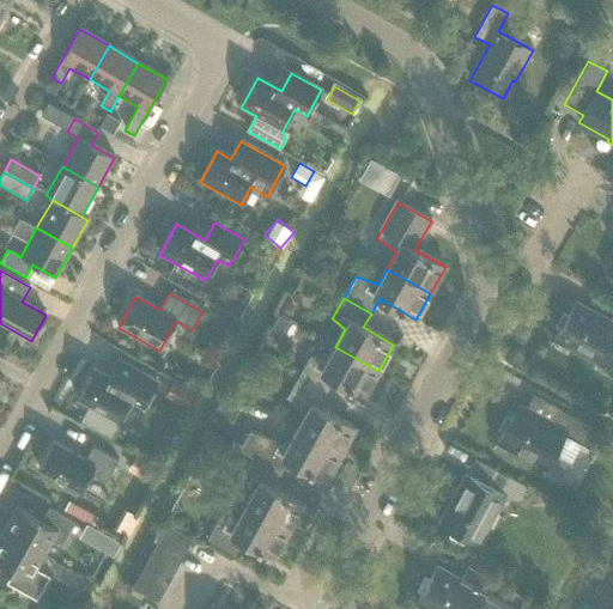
[(574,305),(556,339),(574,348),(572,351),(604,367),(612,349),(612,317),(610,326),(574,305)]
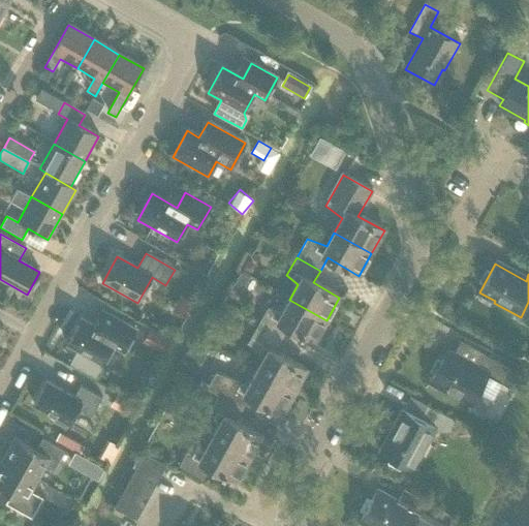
[(268,309),(257,328),(281,340),(288,328),(314,342),(327,320),(289,300),(281,313),(268,309)]
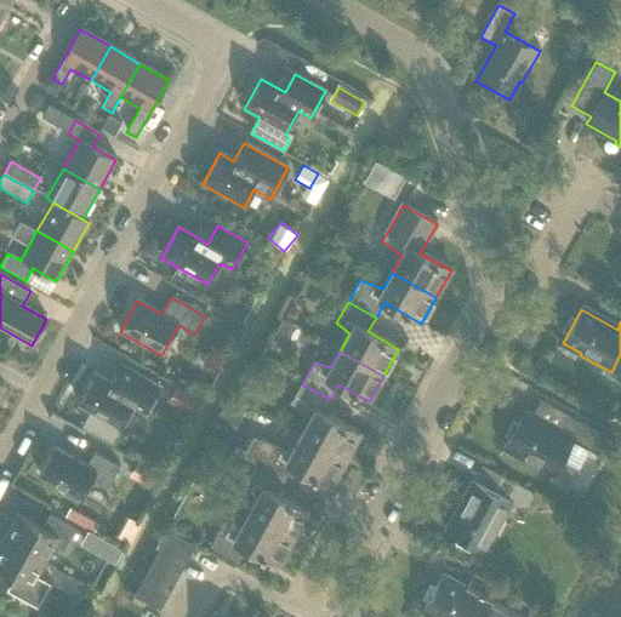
[(96,375),(79,405),(91,412),(83,428),(112,445),(132,407),(144,415),(159,387),(130,371),(120,389),(96,375)]
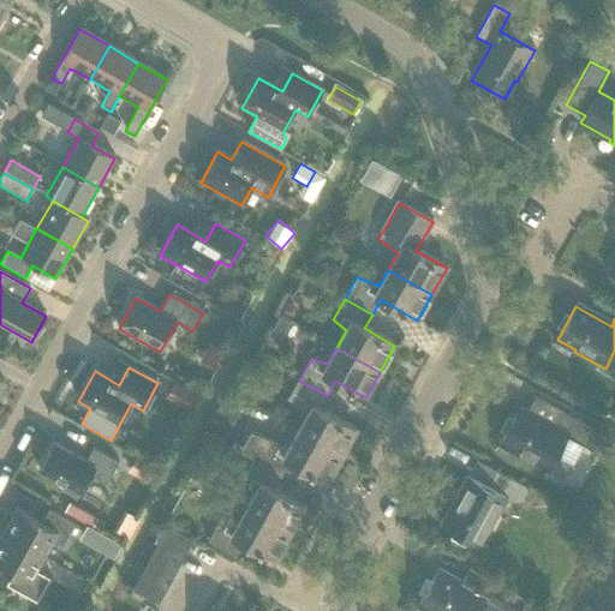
[(306,415),(297,432),(340,456),(356,430),(318,409),(327,395),(299,381),(287,400),(306,415)]
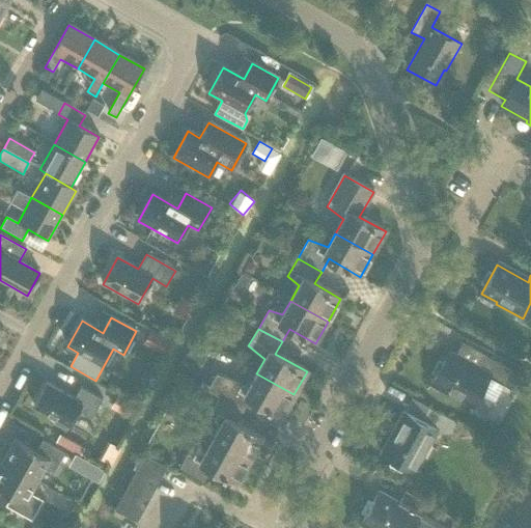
[(447,355),(431,383),(447,391),(446,393),(472,408),(469,413),(485,421),(504,386),(505,387),(512,373),(485,358),(478,371),(447,355)]
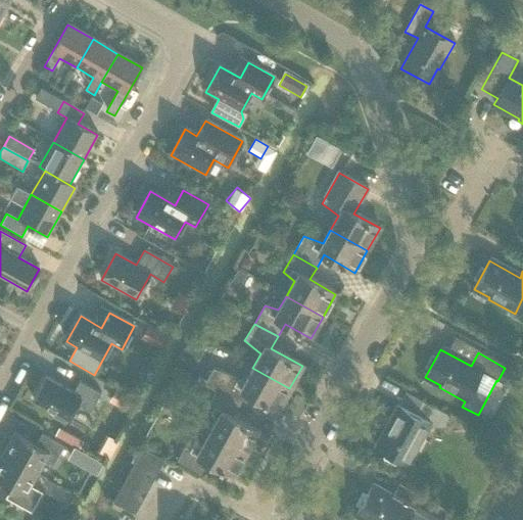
[(196,381),(216,392),(239,406),(246,393),(277,411),(289,388),(252,368),(245,381),(212,370),(206,381),(199,377),(196,381)]
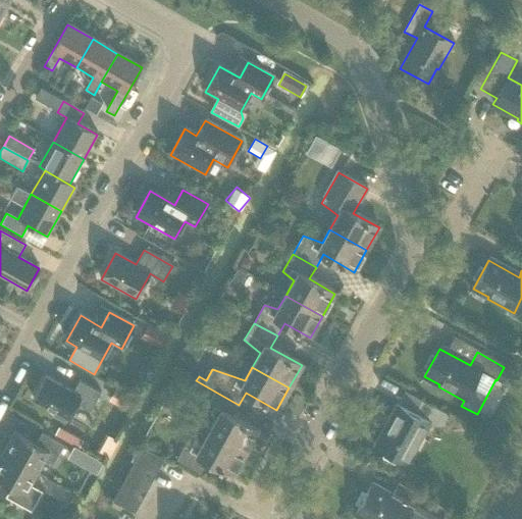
[(72,393),(45,377),(33,401),(67,420),(76,405),(90,413),(101,394),(79,381),(72,393)]
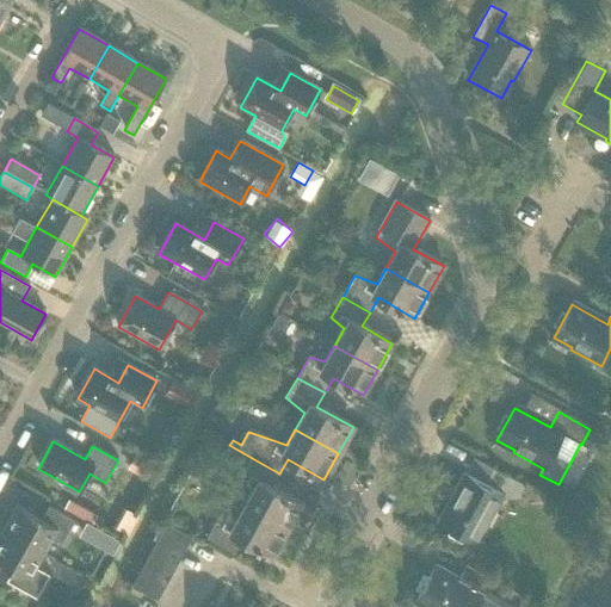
[(144,482),(155,468),(135,452),(124,466),(144,482)]
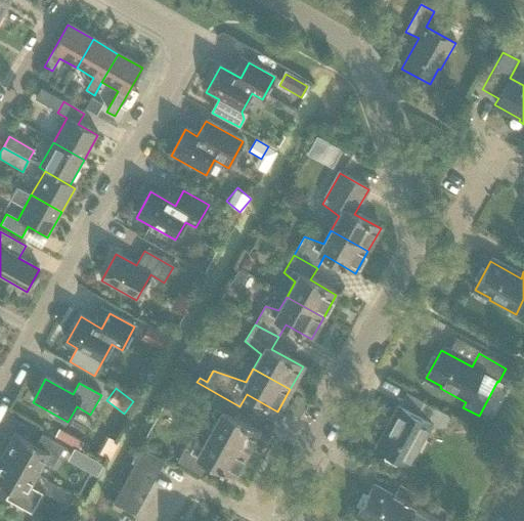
[(216,420),(208,434),(246,456),(259,433),(232,418),(239,406),(216,393),(206,410),(216,420)]
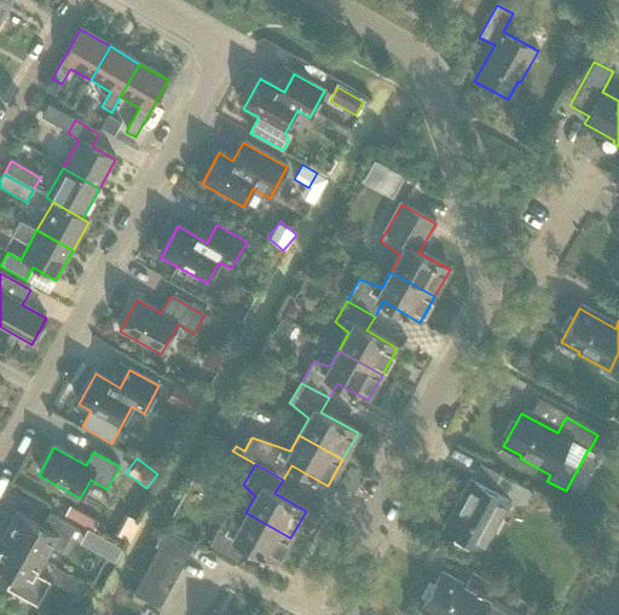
[(455,511),(444,529),(479,549),(507,499),(524,509),(532,494),(501,476),(492,492),(474,482),(457,512),(455,511)]
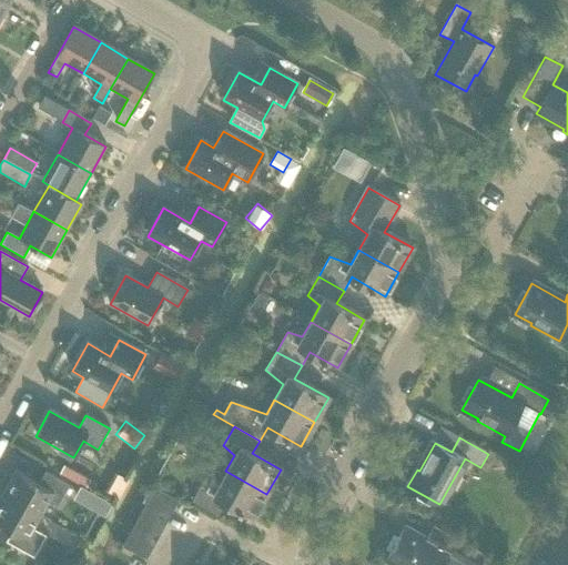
[(225,502),(253,517),(266,494),(225,471),(215,487),(202,483),(192,502),(217,516),(225,502)]
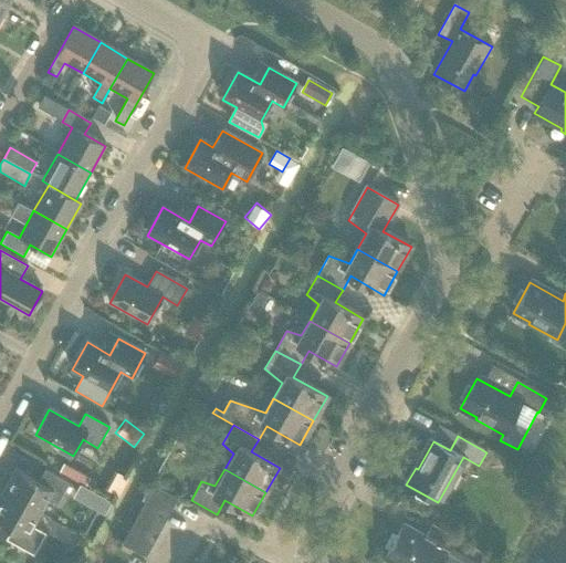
[(16,470),(2,493),(40,514),(48,500),(56,506),(69,483),(44,470),(38,482),(16,470)]
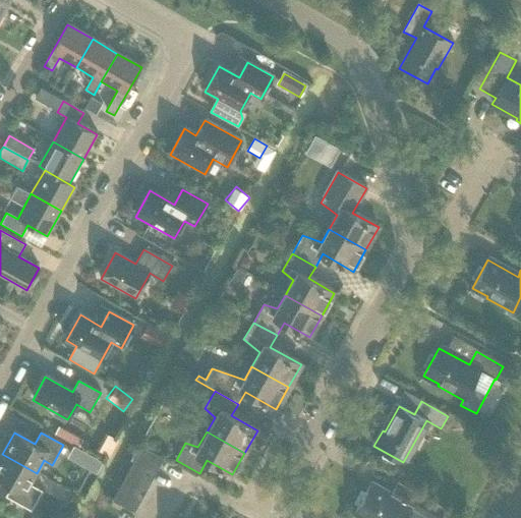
[(110,458),(119,440),(105,434),(97,451),(110,458)]
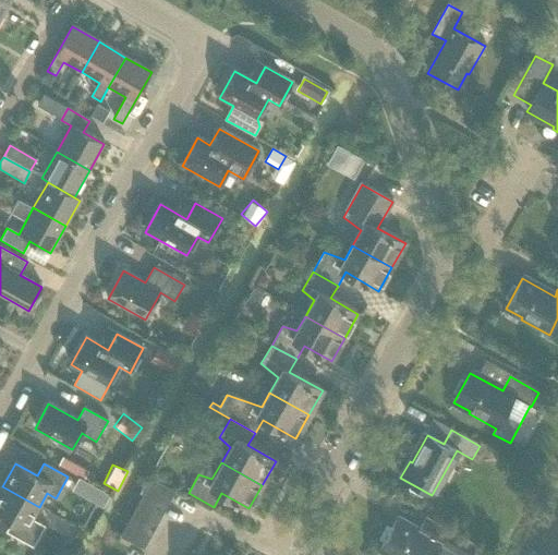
[(80,480),(73,490),(85,496),(91,486),(80,480)]
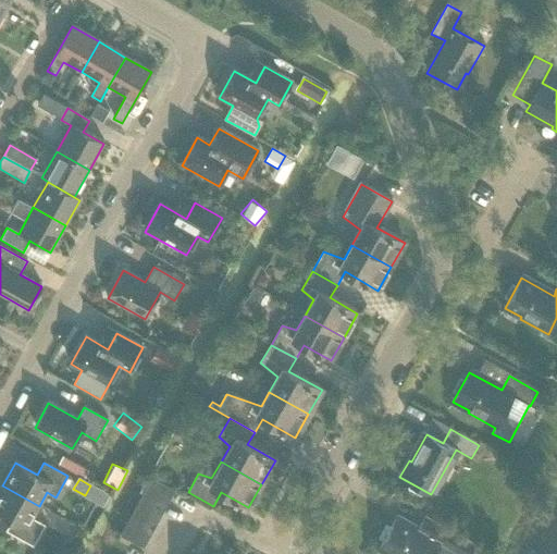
[(151,479),(146,490),(169,503),(174,491),(151,479)]
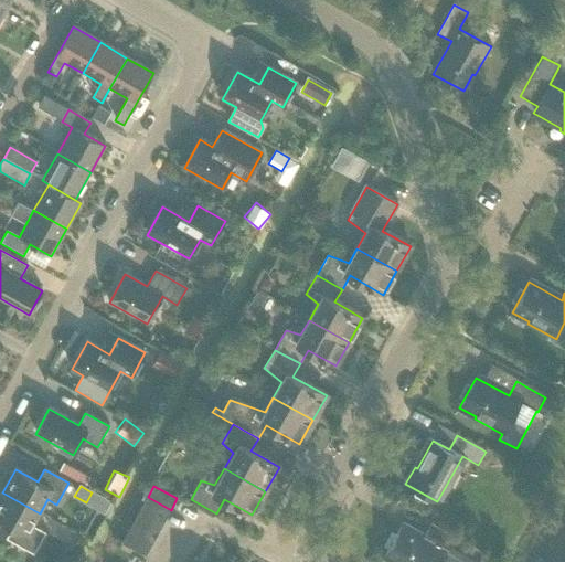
[(32,527),(40,513),(2,492),(0,496),(0,520),(12,528),(6,540),(33,555),(45,533),(32,527)]
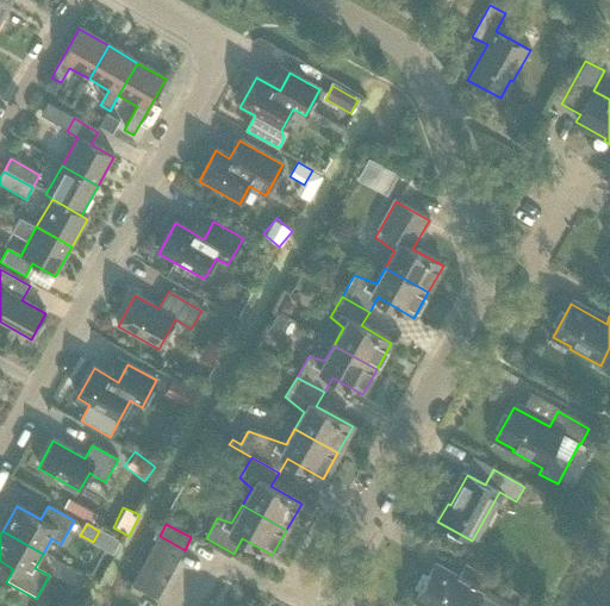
[(106,561),(122,543),(111,535),(95,553),(106,561)]
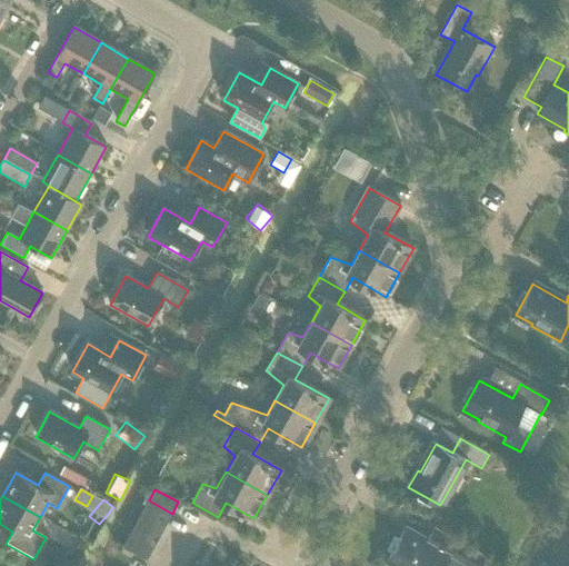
[(142,512),(166,525),(172,514),(149,500),(142,512)]
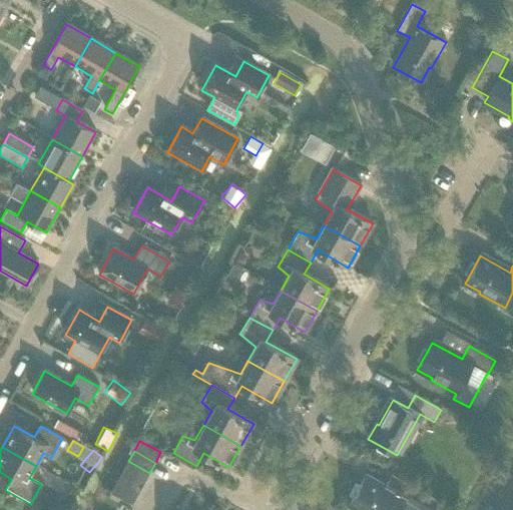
[(128,461),(122,472),(143,483),(149,473),(128,461)]
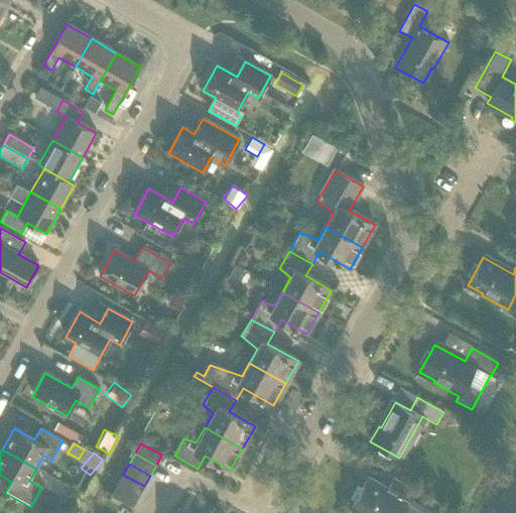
[(117,487),(138,498),(144,486),(123,475),(117,487)]
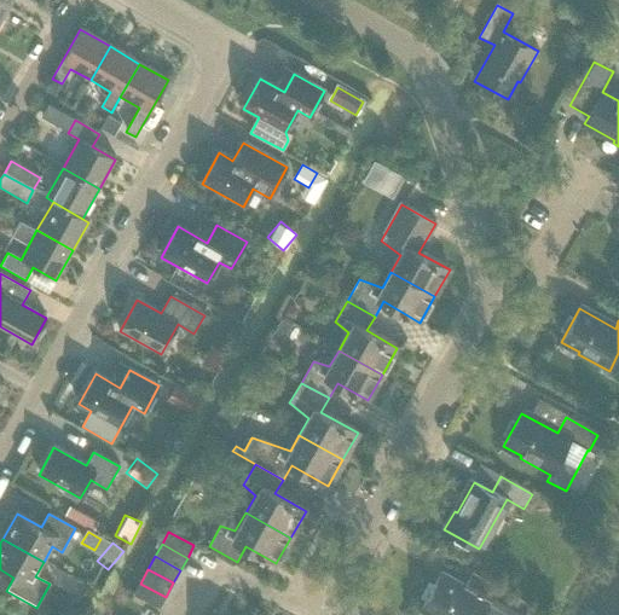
[(481,614),(489,603),(509,614),(521,614),(527,604),(482,580),(475,596),(439,575),(421,609),(432,614),(481,614)]
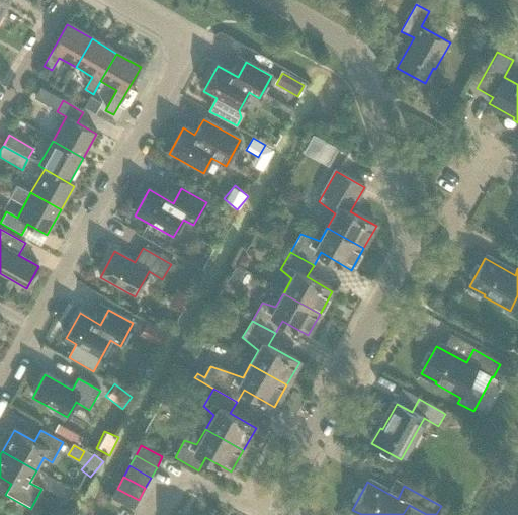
[(117,489),(111,499),(133,510),(139,500),(117,489)]
